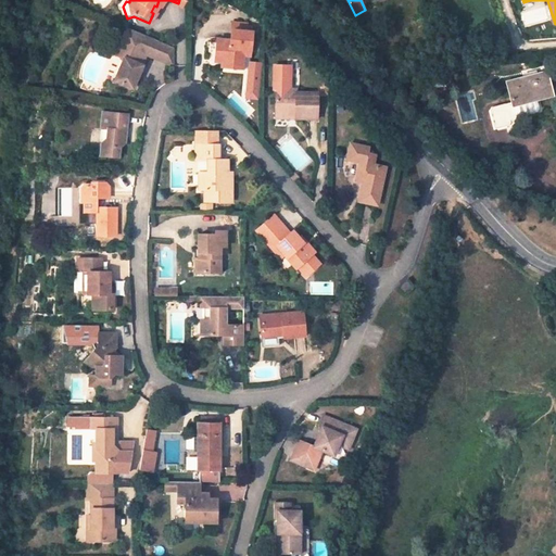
[(249,65),(253,34),(247,33),(248,28),(248,25),(232,24),(230,42),(215,41),(214,54),(223,55),(222,63),(234,65),(232,71),(243,72),(249,72),(245,100),(256,102),(260,66),(249,65)]
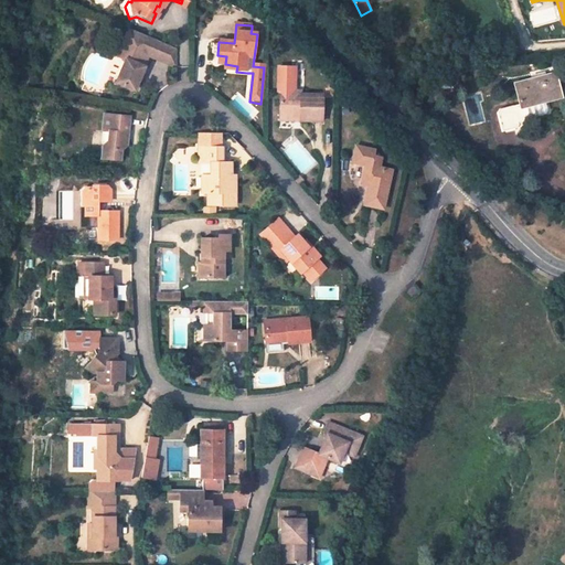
[(128,30),(117,57),(123,60),(135,32),(134,32),(128,30)]
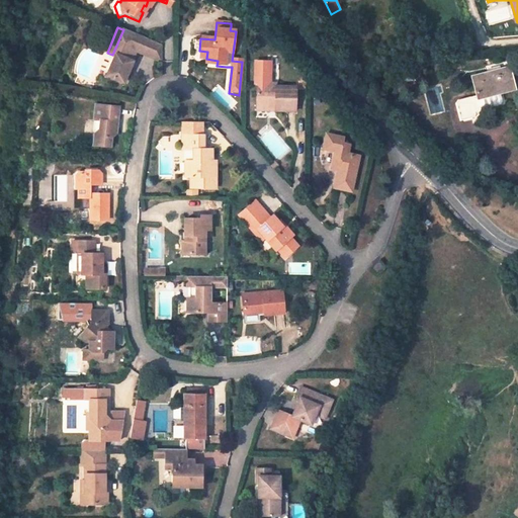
[(143,56),(149,40),(123,29),(112,55),(116,57),(107,77),(123,85),(133,64),(132,63),(136,53),(143,56)]
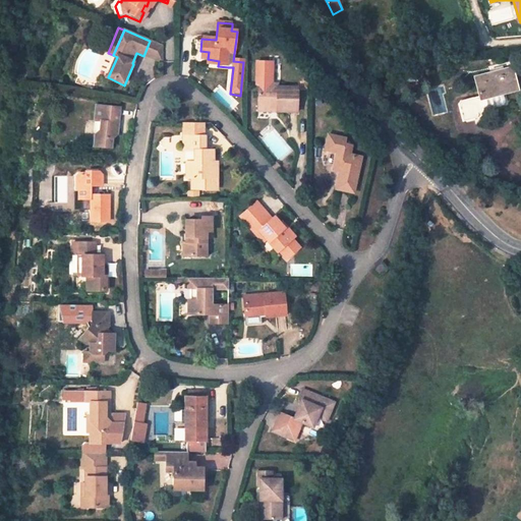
[(143,56),(162,64),(163,46),(150,41),(143,56)]
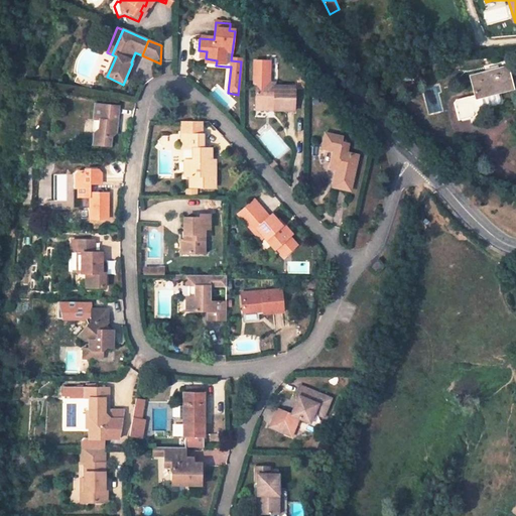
[(256,110),(275,110),(275,114),(294,114),(294,110),(294,91),(276,91),(275,91),(275,86),(269,86),(269,65),(254,65),(254,87),(256,87),(256,110)]
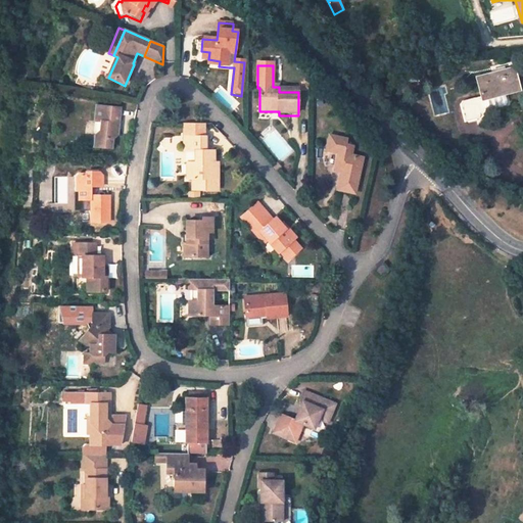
[(514,67),(477,78),(483,99),(477,101),(476,99),(463,102),(461,106),(466,124),(479,121),(481,116),(480,113),(510,106),(507,94),(515,92),(513,83),(517,82),(514,67)]
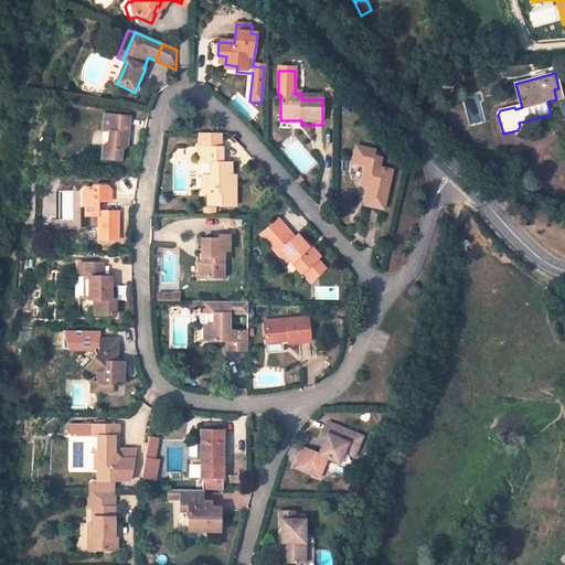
[(558,88),(554,89),(556,99),(563,98),(561,87),(558,88)]
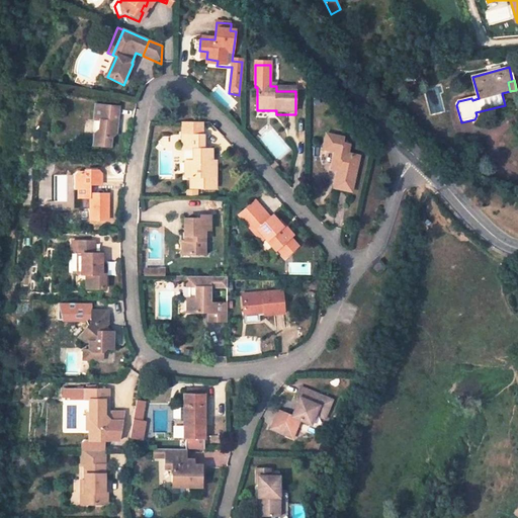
[(119,106),(93,104),(91,120),(98,121),(97,128),(92,134),(92,146),(110,148),(111,138),(116,134),(119,106)]
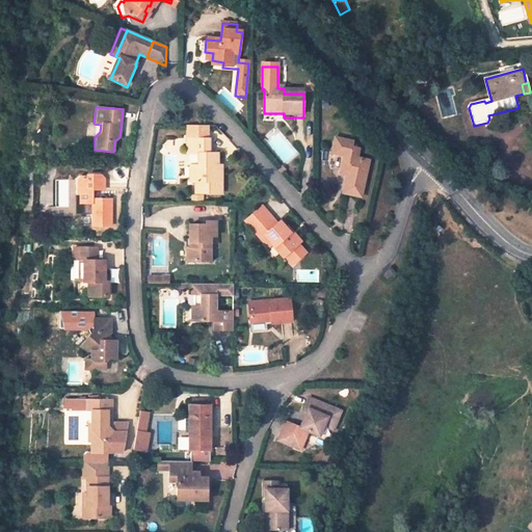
[(190,165),(190,182),(195,183),(195,193),(222,193),(222,171),(217,170),(217,166),(219,166),(219,154),(211,154),(211,139),(209,139),(209,127),(187,127),(188,139),(188,154),(200,154),(200,165),(190,165)]
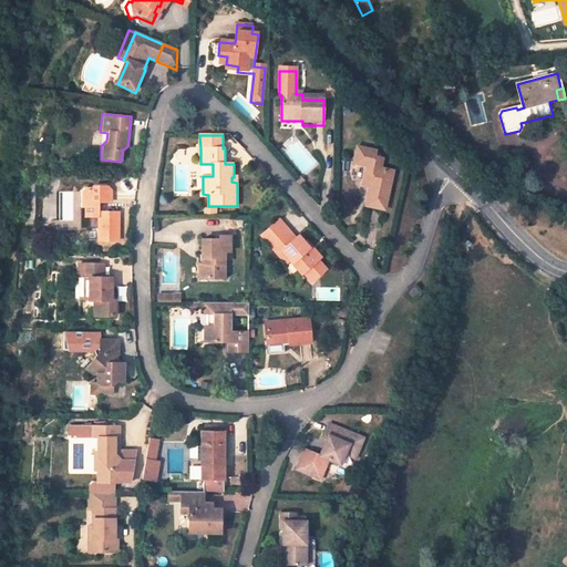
[(361,185),(370,187),(366,207),(383,210),(392,172),(379,169),(382,160),(373,157),(375,152),(357,147),(353,163),(366,166),(361,185)]
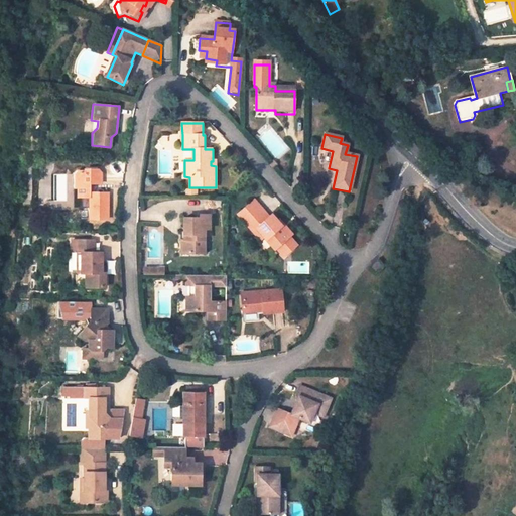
[(90,195),(91,184),(101,184),(101,175),(99,174),(97,171),(85,171),(85,173),(84,173),(77,173),(72,178),(72,190),(78,190),(78,200),(81,200),(81,210),(90,210),(90,220),(108,221),(108,195),(91,195),(90,195)]
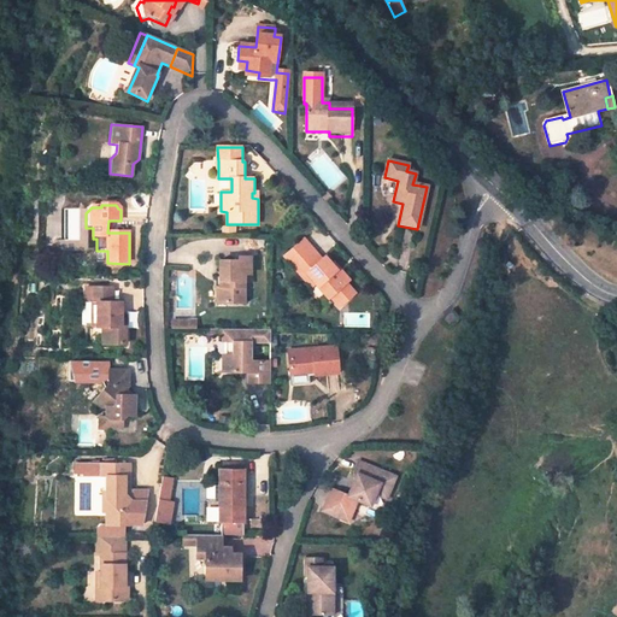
[(293,248),(300,256),(311,246),(305,239),(293,248)]
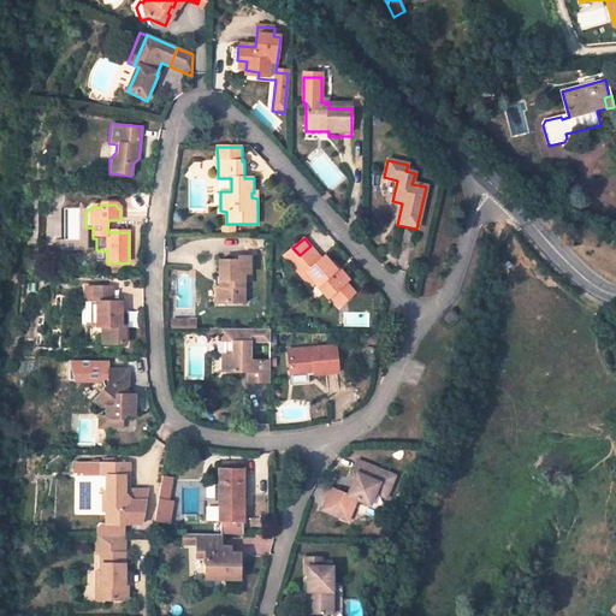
[(300,277),(311,289),(317,284),(329,298),(331,297),(336,292),(344,302),(357,291),(348,282),(349,280),(325,254),(321,256),(311,244),(300,255),(292,248),(285,254),(291,261),(302,274),(300,277)]
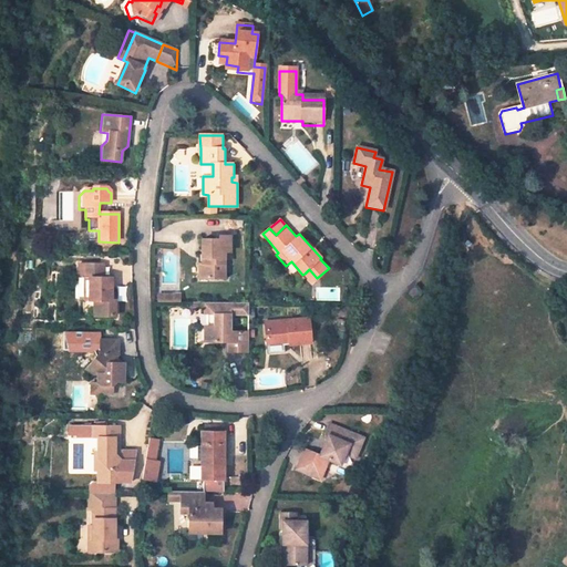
[(203,256),(203,265),(200,265),(199,279),(224,280),(224,266),(229,266),(230,238),(225,238),(219,238),(218,241),(203,241),(203,256)]
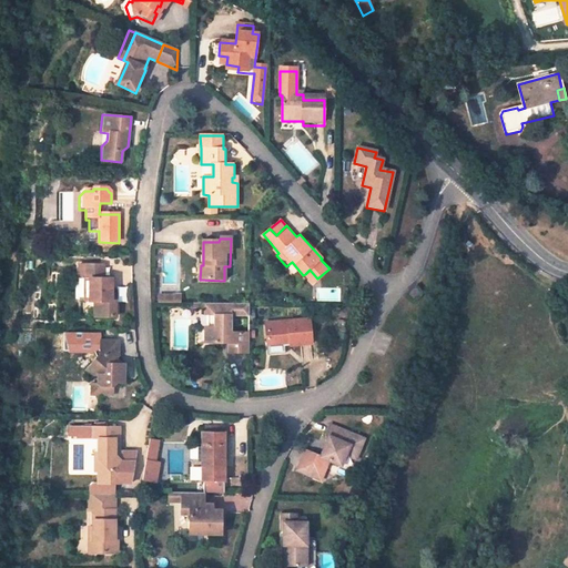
[(85,301),(89,301),(93,302),(93,318),(114,320),(115,303),(112,303),(112,295),(113,281),(104,281),(105,266),(87,266),(81,266),(81,296),(85,297),(85,301)]
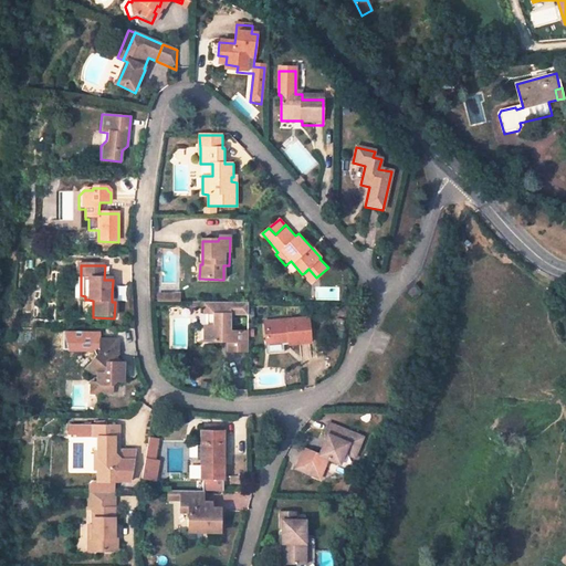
[(304,273),(312,282),(316,278),(308,269),(304,273)]
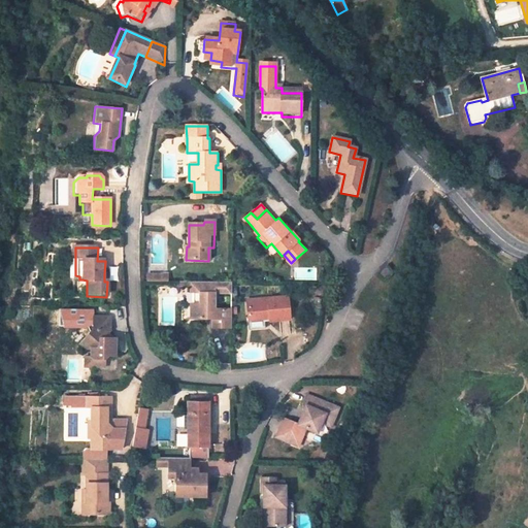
[(383,279),(390,274),(386,269),(378,274),(383,279)]
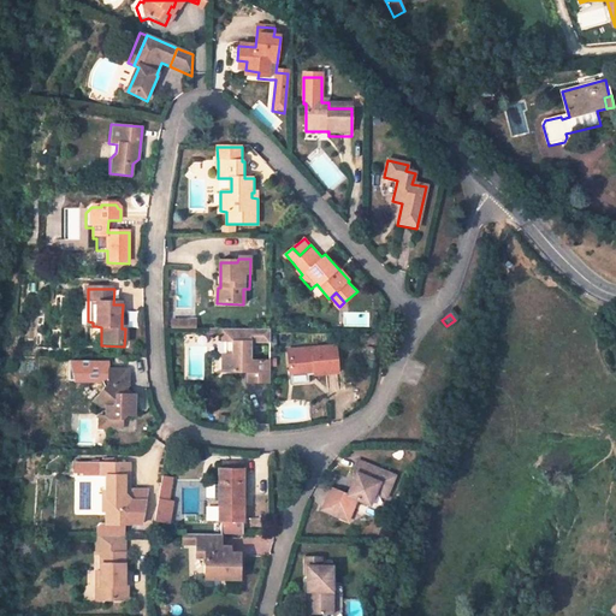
[(232,342),(232,355),(225,355),(221,355),(221,372),(248,373),(248,383),(270,384),(270,361),(250,360),(252,342),(270,343),(270,342),(270,330),(208,329),(208,335),(221,336),(223,342),(225,342),(232,342)]
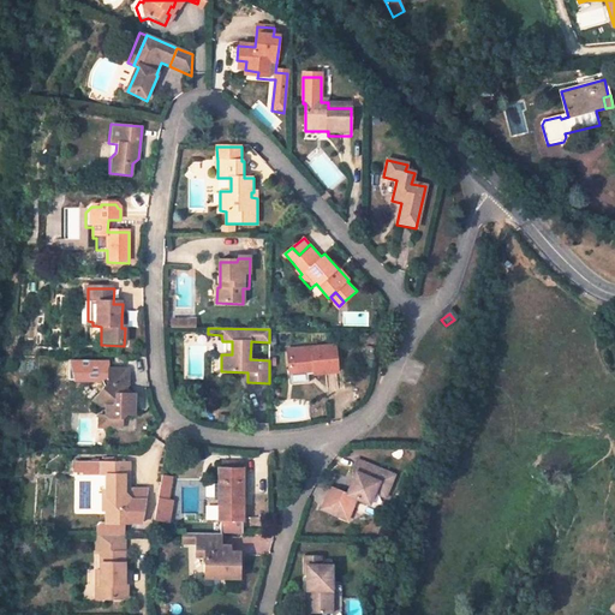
[(290,375),(314,372),(314,375),(338,372),(335,347),(314,348),(287,351),(290,375)]
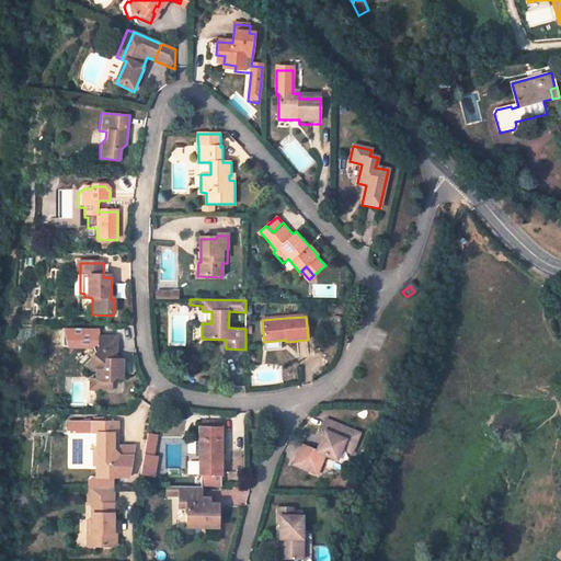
[(111,385),(115,380),(121,380),(122,362),(113,362),(113,356),(115,354),(115,340),(98,340),(96,353),(90,359),(90,364),(95,369),(95,371),(95,380),(99,384),(98,391),(110,391),(111,385)]
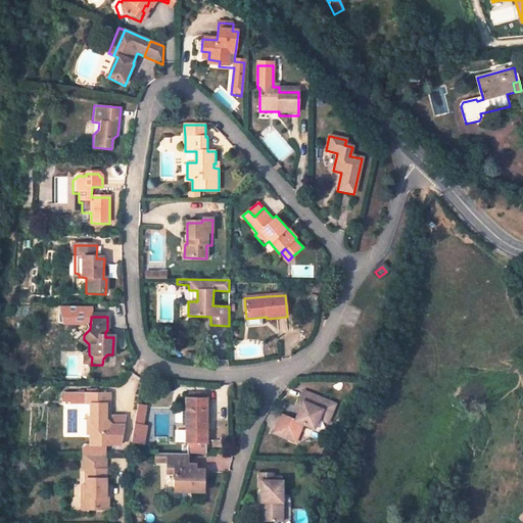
[(78,341),(84,347),(89,346),(89,344),(84,339),(84,335),(78,341)]
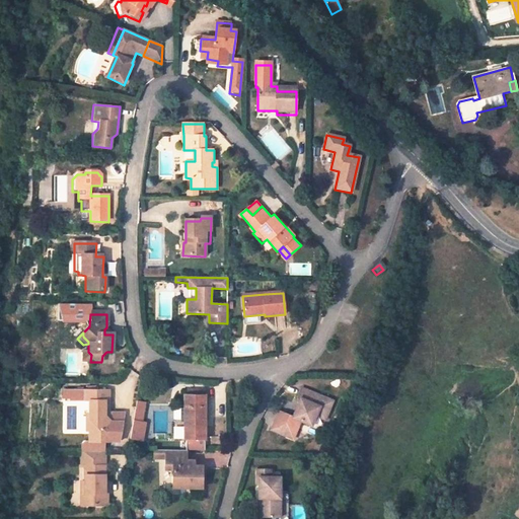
[(88,404),(87,441),(84,441),(80,446),(80,451),(82,451),(101,452),(103,452),(103,442),(119,442),(125,412),(108,411),(109,390),(62,389),(62,397),(69,398),(69,400),(88,400),(88,404)]
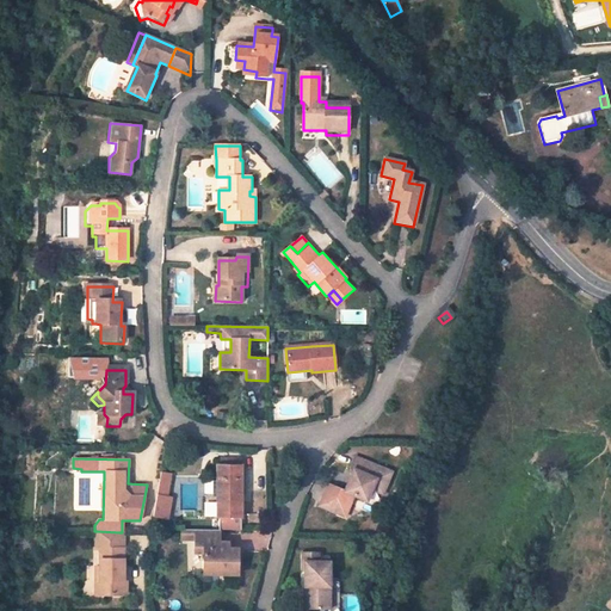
[(346,492),(329,486),(321,507),(346,518),(355,495),(369,501),(370,501),(374,491),(377,480),(389,483),(393,473),(357,458),(352,469),(355,469),(346,492)]
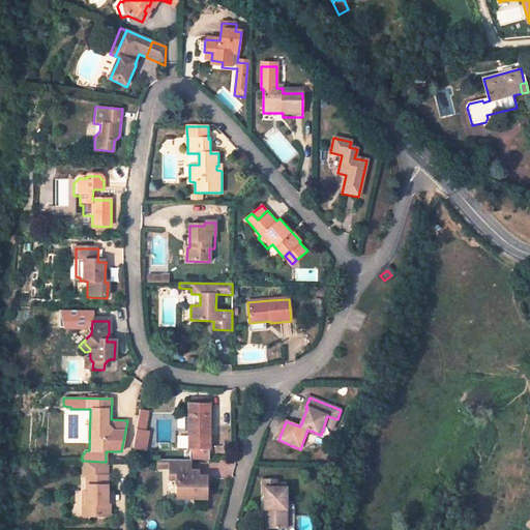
[(186,448),(189,448),(189,460),(208,460),(208,449),(209,449),(210,404),(209,404),(209,399),(192,399),(192,404),(187,403),(187,417),(177,417),(176,428),(187,428),(186,448)]
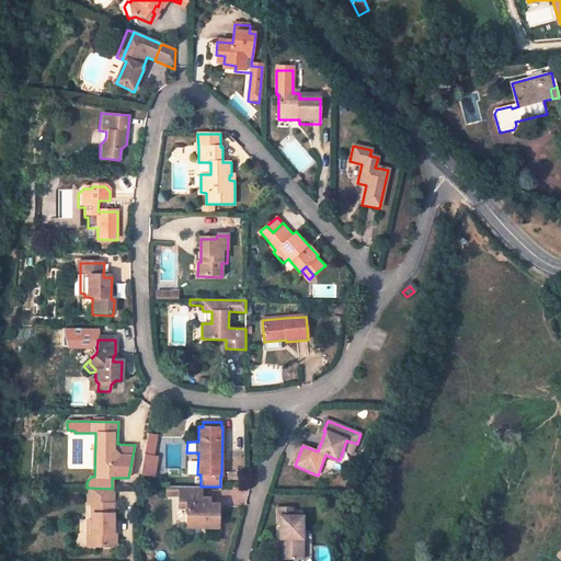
[(156,435),(147,434),(140,474),(152,477),(157,457),(152,456),(156,435)]
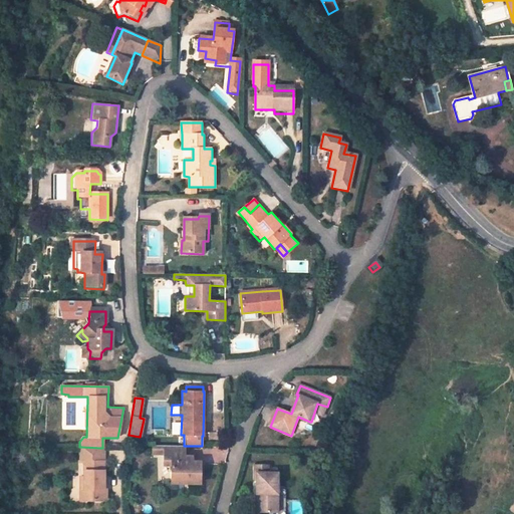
[(323,417),(327,407),(317,404),(314,413),(323,417)]
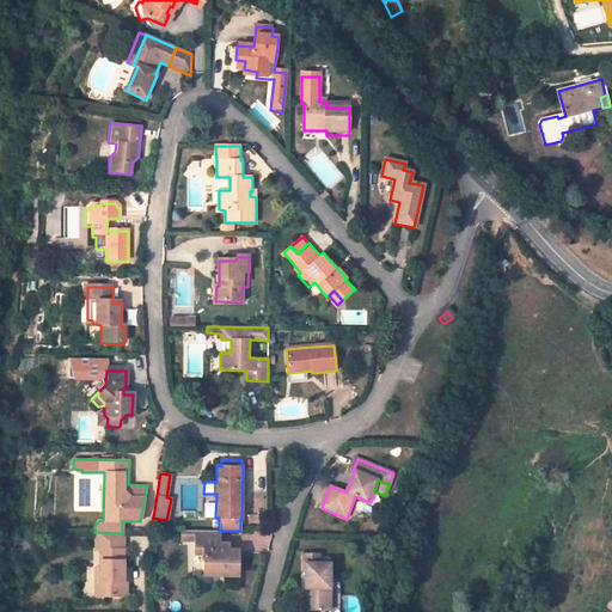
[(181,530),(181,540),(195,542),(195,531),(181,530)]
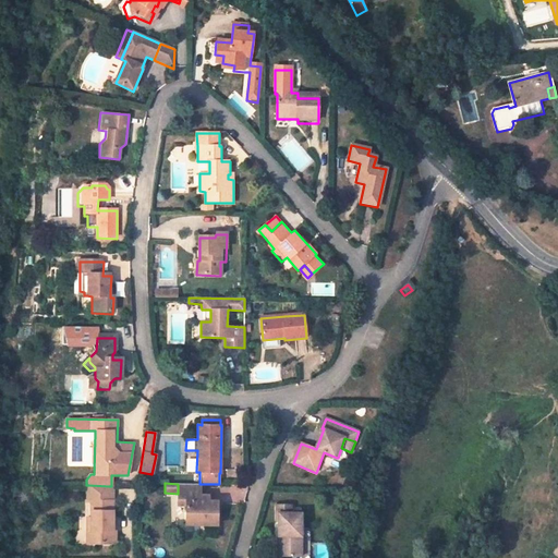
[(185,505),(185,523),(216,524),(216,501),(207,501),(201,501),(201,495),(197,495),(197,484),(178,484),(178,494),(178,506),(185,505)]
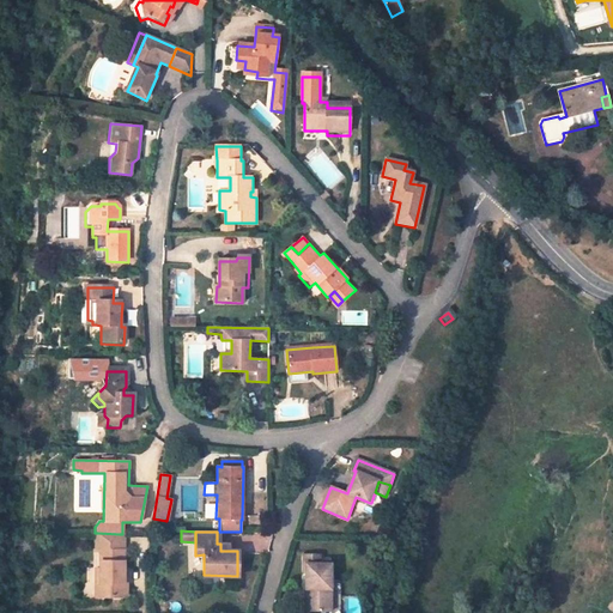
[(120,534),(97,533),(96,547),(101,547),(101,562),(96,562),(96,581),(105,581),(104,596),(128,596),(128,581),(123,581),(123,548),(120,548),(120,534)]
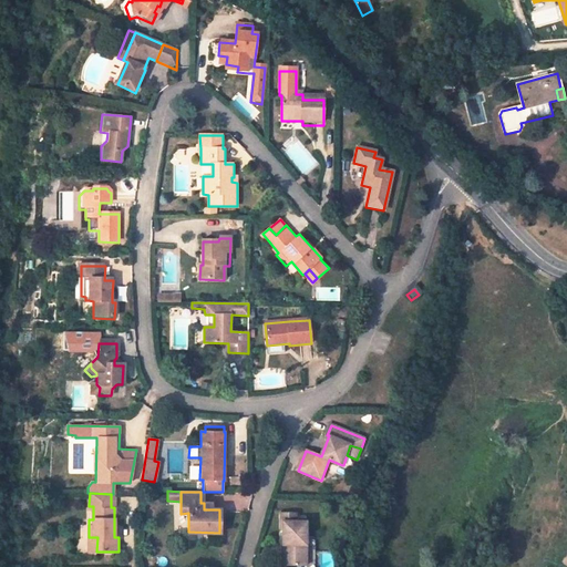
[(305,564),(305,521),(296,521),(281,521),(281,543),(285,543),(285,564),(305,564)]
